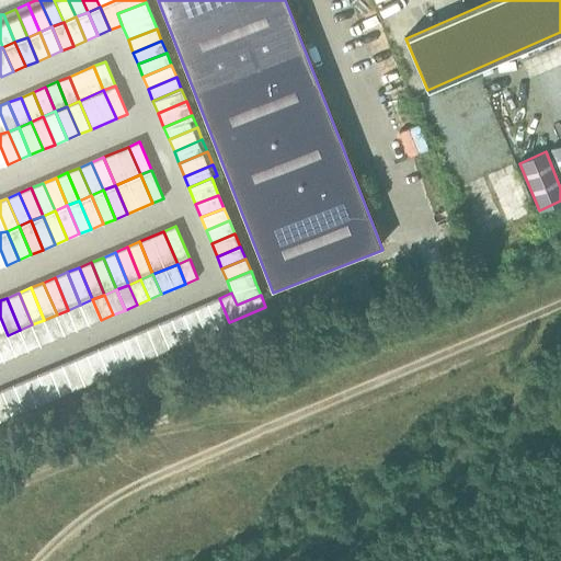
[(219,298),(207,304),(217,327),(229,322),(219,298)]
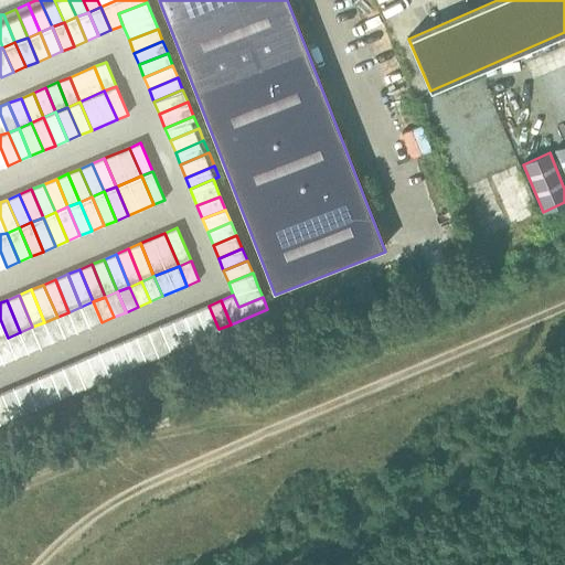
[(93,301),(81,307),(89,327),(102,322),(93,301)]
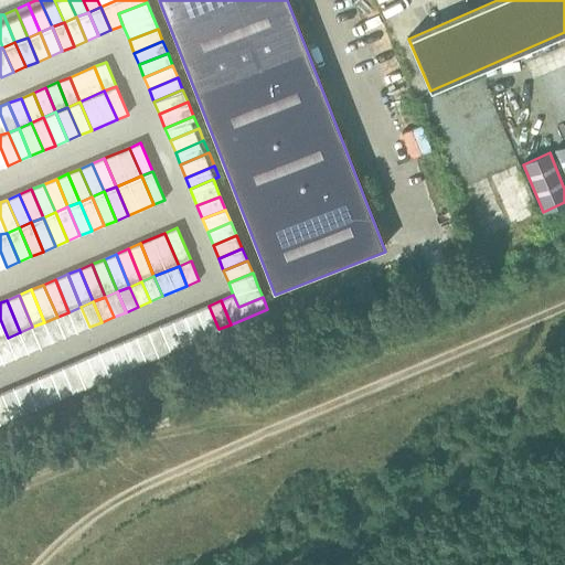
[(209,306),(196,310),(206,334),(219,329),(209,306)]
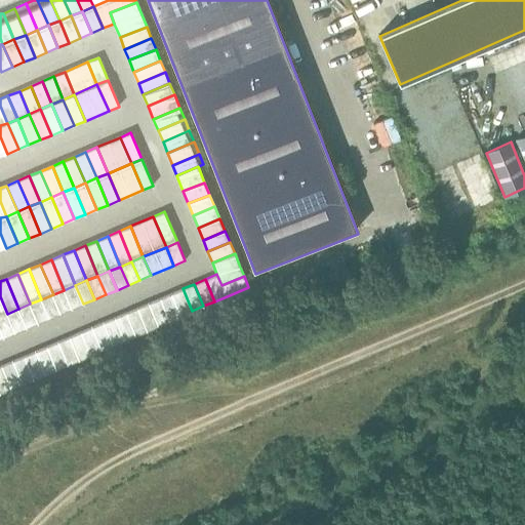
[(75,285),(64,290),(72,309),(83,304),(75,285)]
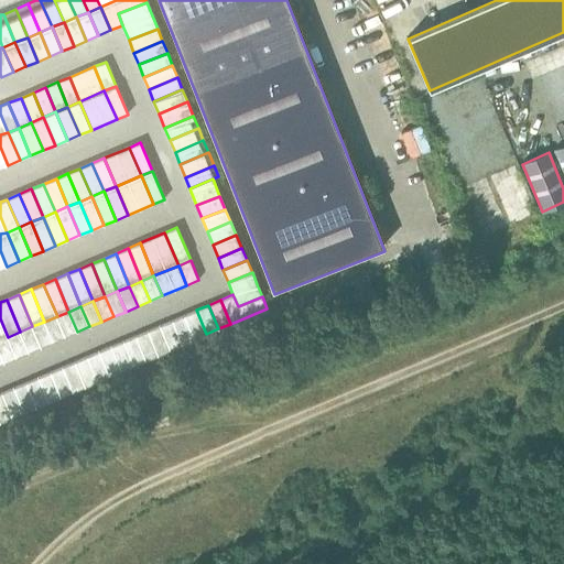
[(196,310),(184,315),(194,339),(206,334),(196,310)]
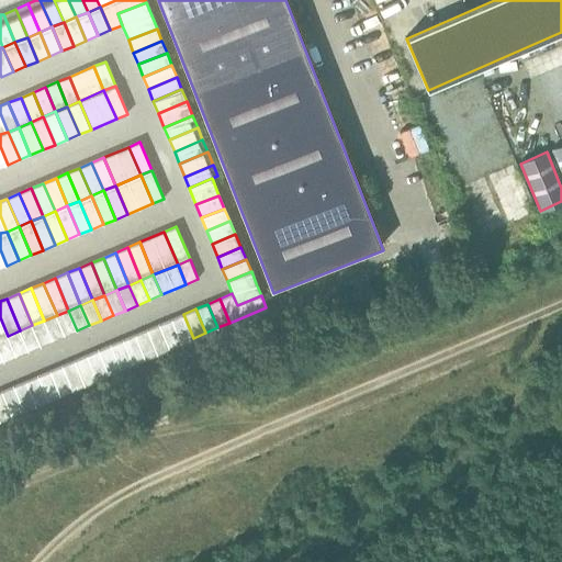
[(68,311),(57,315),(65,336),(77,330),(68,311)]
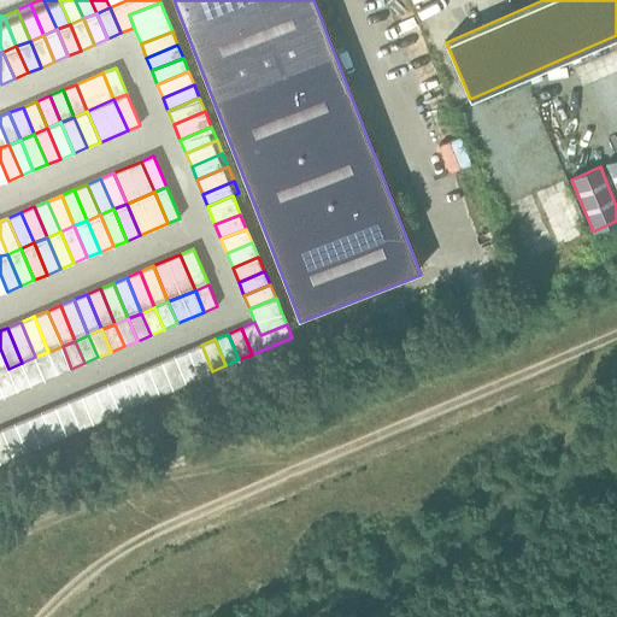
[(201,345),(188,351),(199,376),(212,371),(201,345)]
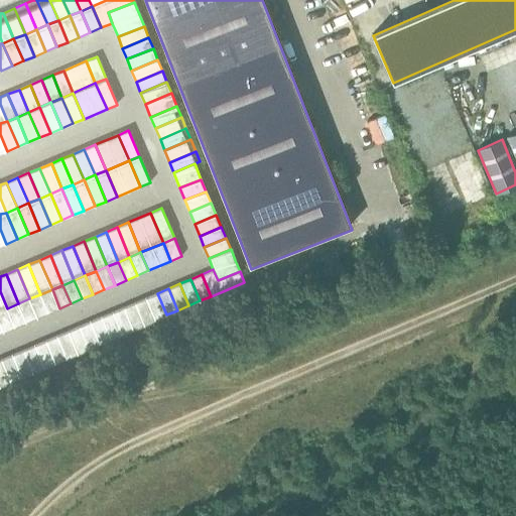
[(52,289),(40,294),(48,312),(59,308),(52,289)]
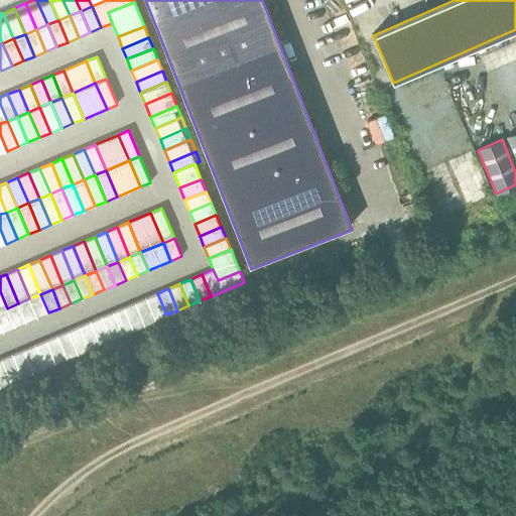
[(157,293),(145,297),(155,319),(166,314),(157,293)]
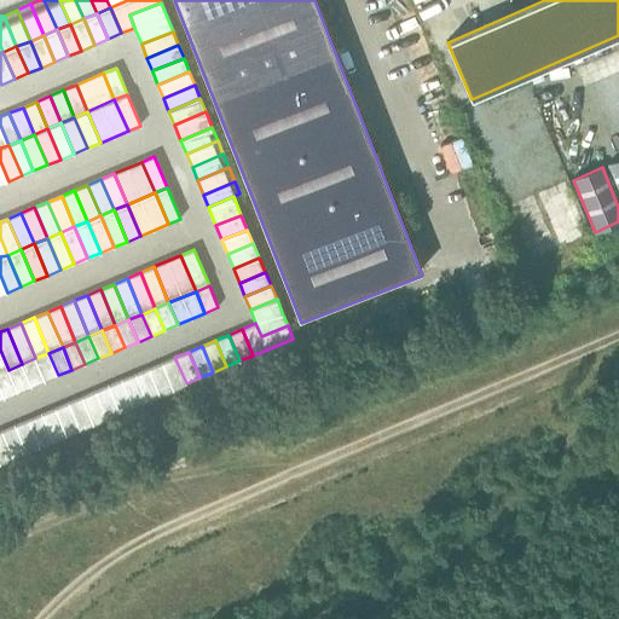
[(48,353),(35,358),(45,381),(58,375),(48,353)]
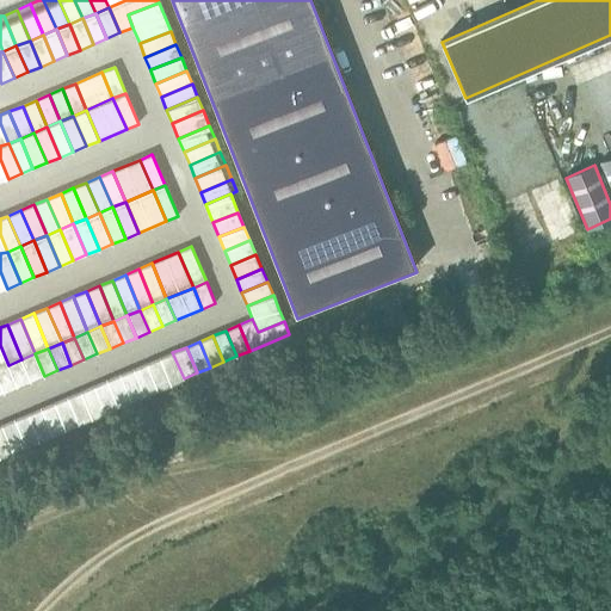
[(172,352),(159,358),(170,384),(184,378),(172,352)]
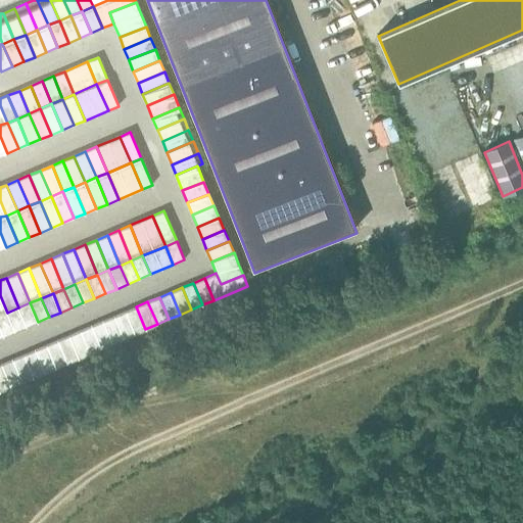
[(30,302),(18,307),(27,327),(38,322),(30,302)]
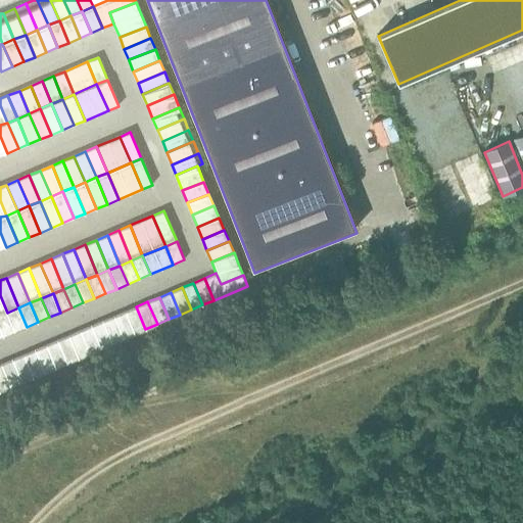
[(136,306),(125,312),(134,333),(145,329),(136,306)]
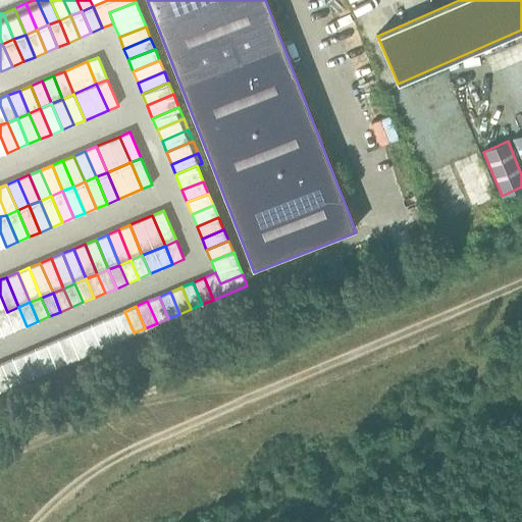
[(7,312),(0,314),(0,326),(4,335),(27,326),(18,307),(7,312)]
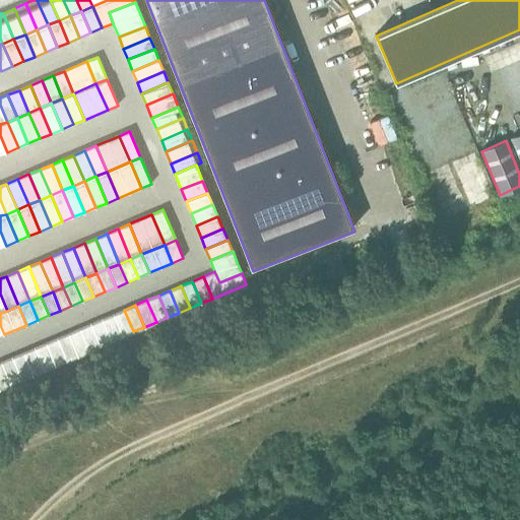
[(124,310),(113,315),(122,336),(133,331),(124,310)]
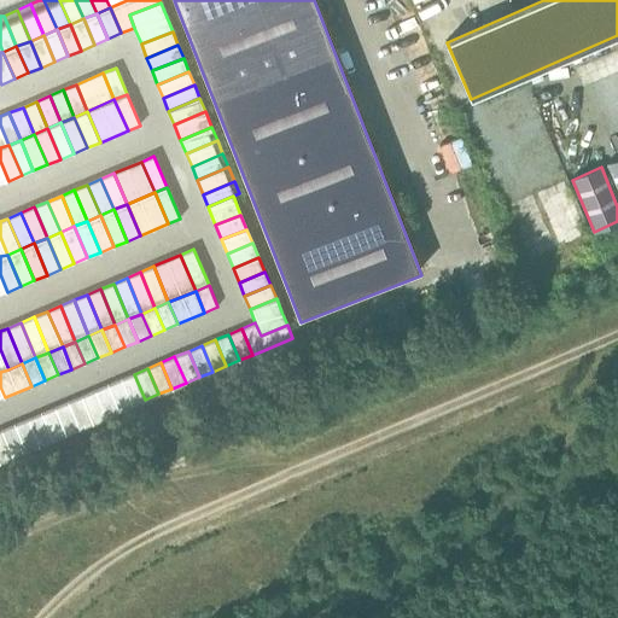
[(134,374),(121,379),(132,406),(145,400),(134,374)]
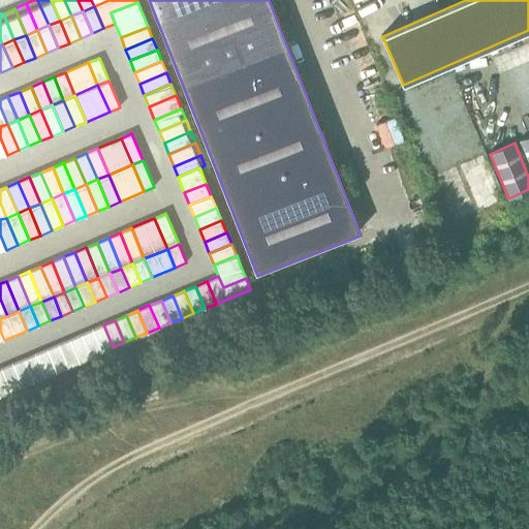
[(103,324),(93,330),(102,351),(113,347),(103,324)]
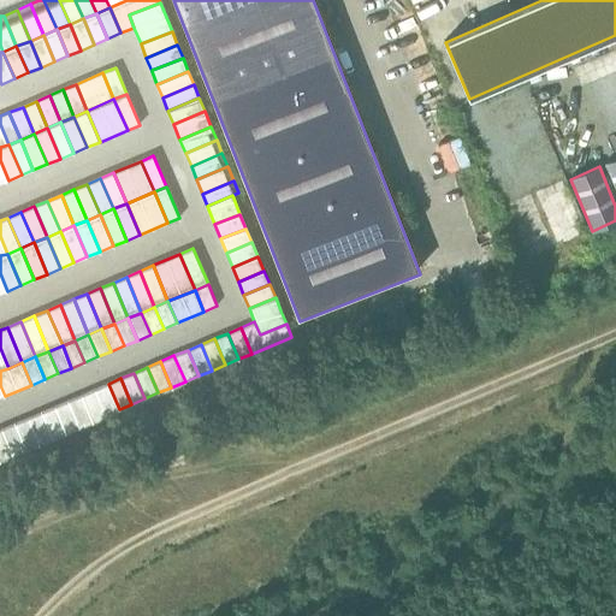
[(108,384),(95,389),(106,415),(119,409),(108,384)]
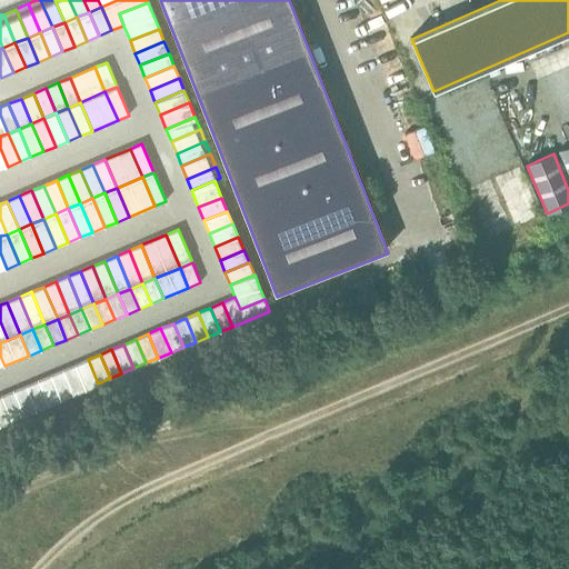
[(88,359),(76,365),(86,388),(98,383),(88,359)]
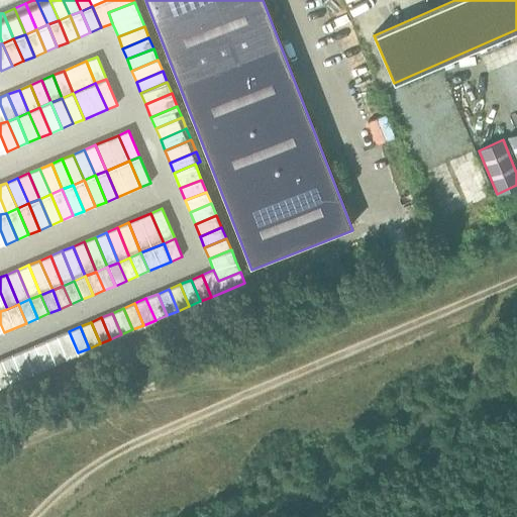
[(69,331),(58,336),(67,357),(78,352),(69,331)]
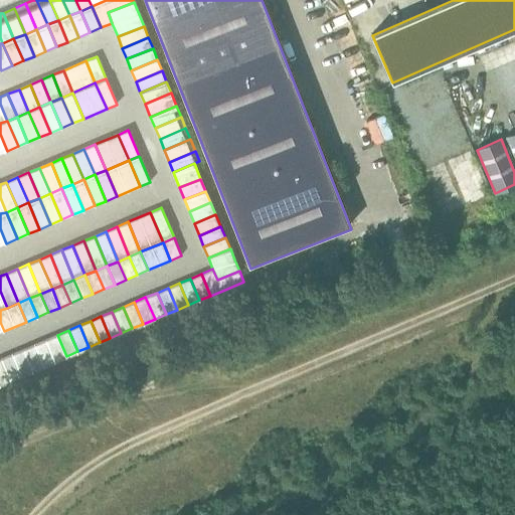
[(57,335),(46,339),(54,361),(66,356),(57,335)]
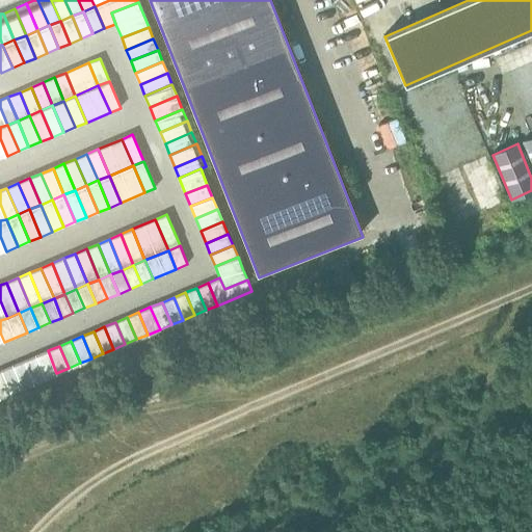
[(48,350),(35,355),(45,377),(56,373),(48,350)]
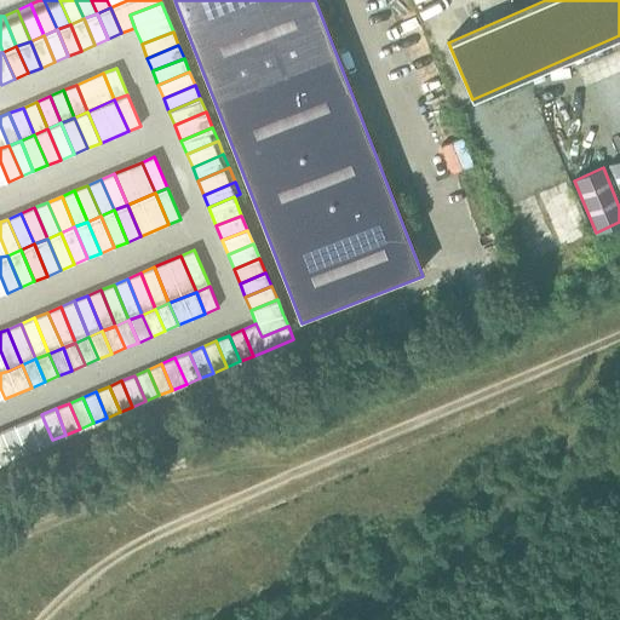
[(41,414),(28,420),(39,446),(52,440),(41,414)]
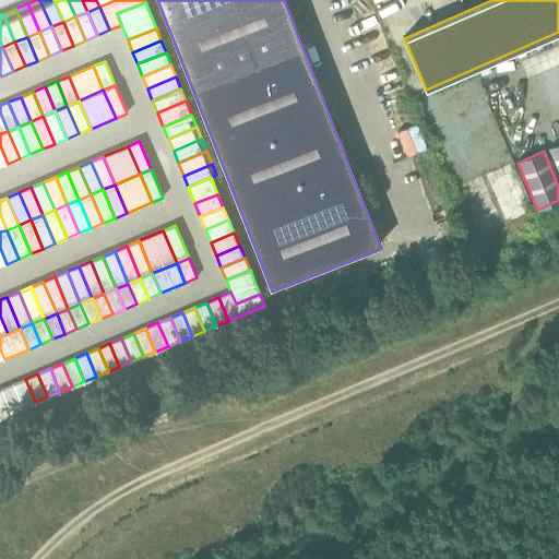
[(25,379),(13,384),(23,407),(35,402),(25,379)]
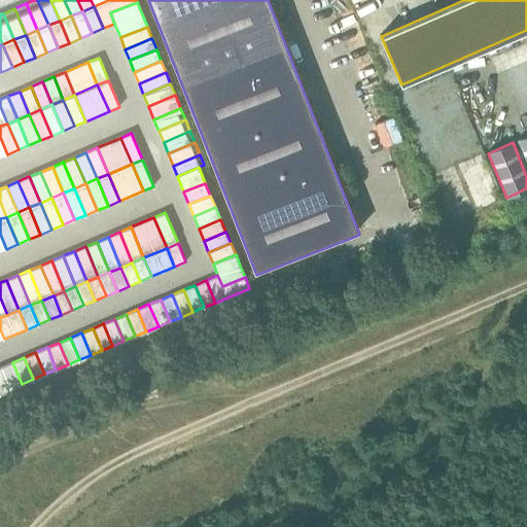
[(12,362),(1,366),(10,389),(22,384),(12,362)]
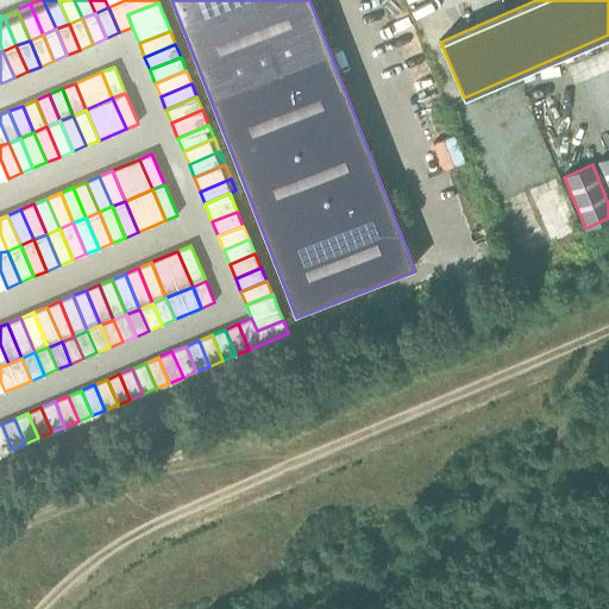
[(1,424),(0,424),(0,451),(1,454),(12,450),(1,424)]
